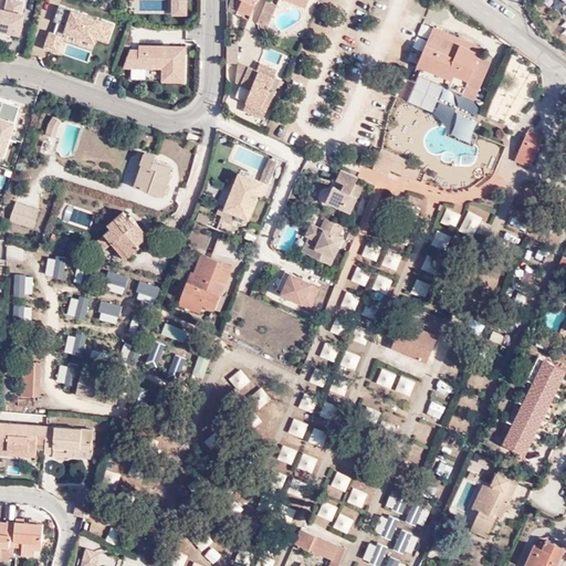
[(0,32),(20,38),(25,16),(22,14),(25,1),(21,0),(6,0),(4,10),(0,9),(0,32)]
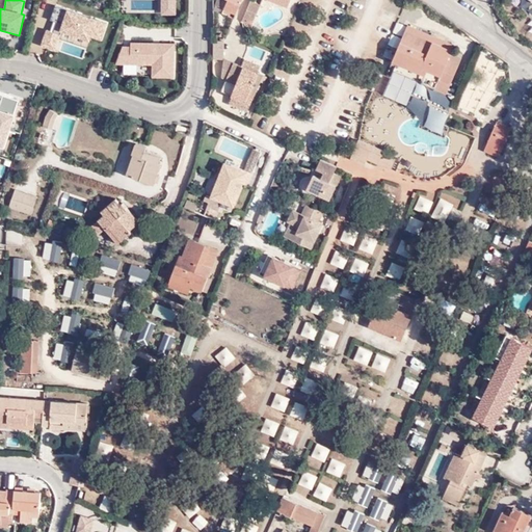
[(160,0),(161,16),(178,16),(177,0),(160,0)]
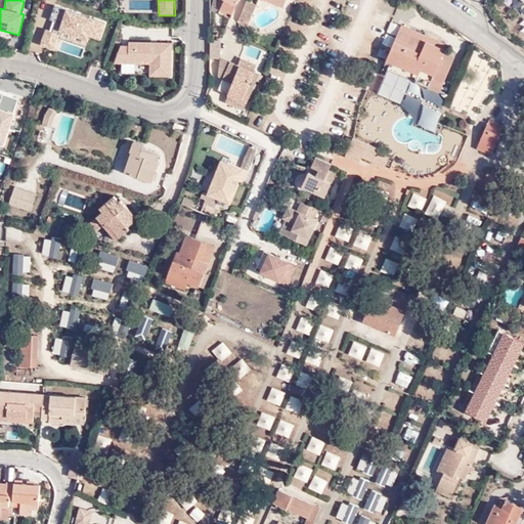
[(226,3),(222,2),(217,0),(213,0),(212,15),(220,16),(220,15),(226,3)]
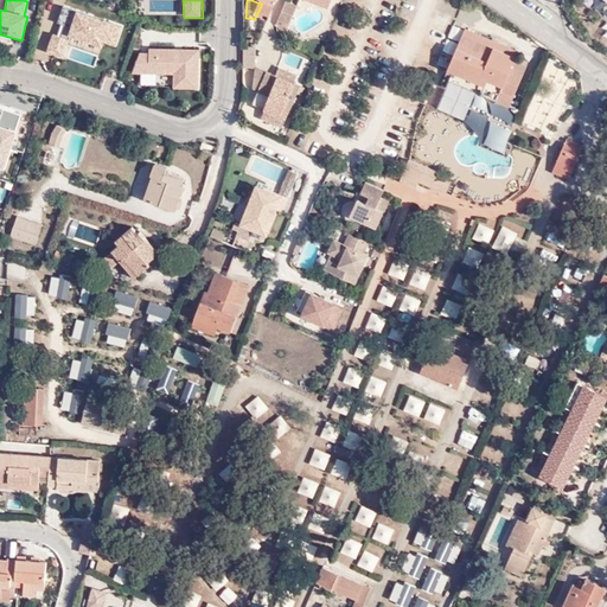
[(257,0),(257,2),(262,4),(255,18),(269,27),(279,0),(257,0)]
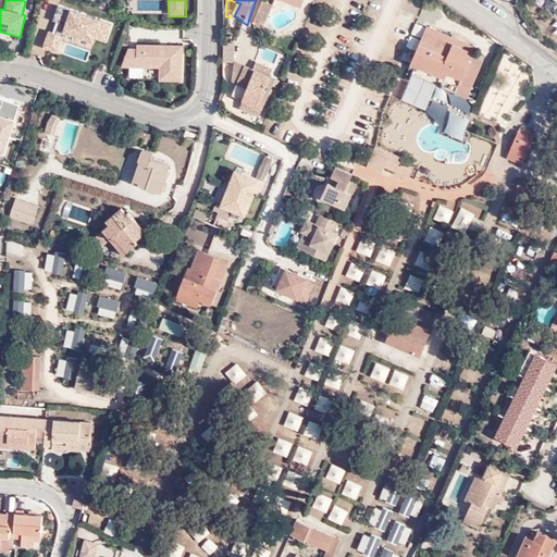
[(277,0),(277,1),(304,12),(309,0),(277,0)]
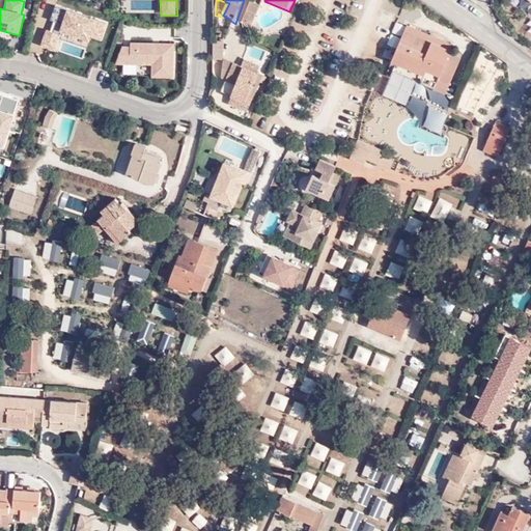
[(261,9),(252,5),(244,23),(254,26),(261,9)]
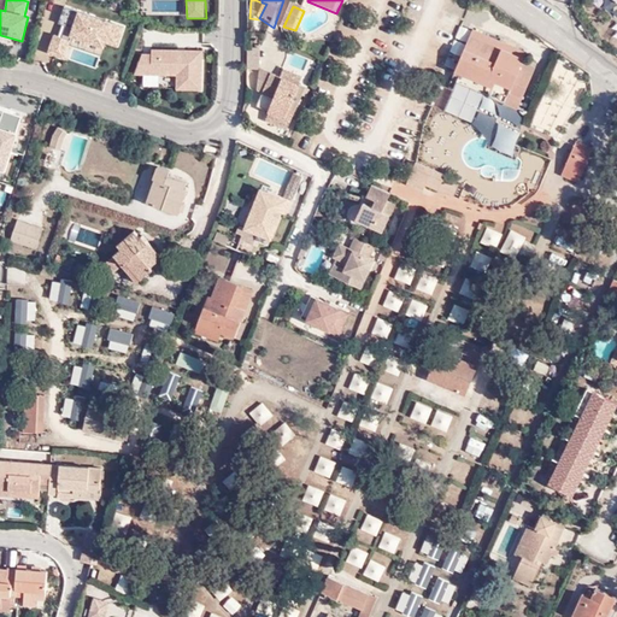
[(127,28),(64,7),(59,23),(71,28),(69,36),(63,35),(62,39),(53,35),(47,54),(64,60),(69,45),(100,56),(105,45),(118,50),(127,28)]
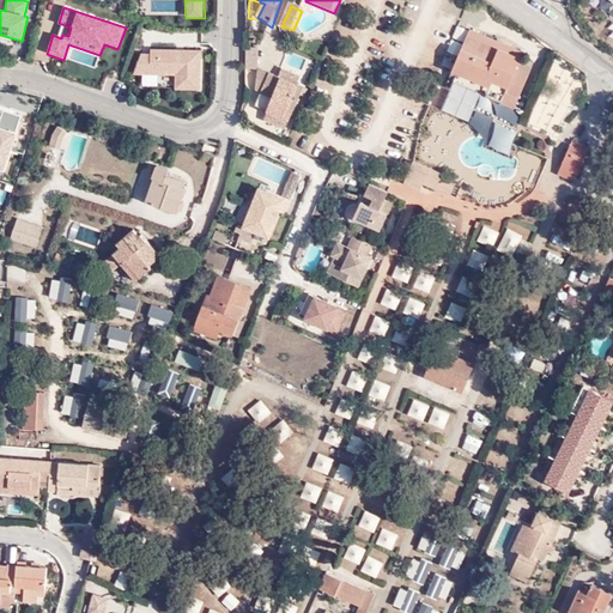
[(509,53),(511,44),(473,28),(471,35),(509,53)]
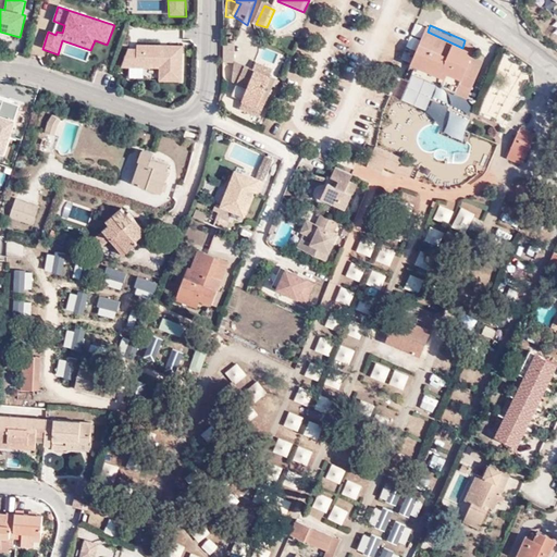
[(480,48),(465,40),(462,48),(428,32),(407,78),(413,81),(415,78),(417,74),(459,93),(458,95),(470,99),(487,60),(477,56),(480,48)]
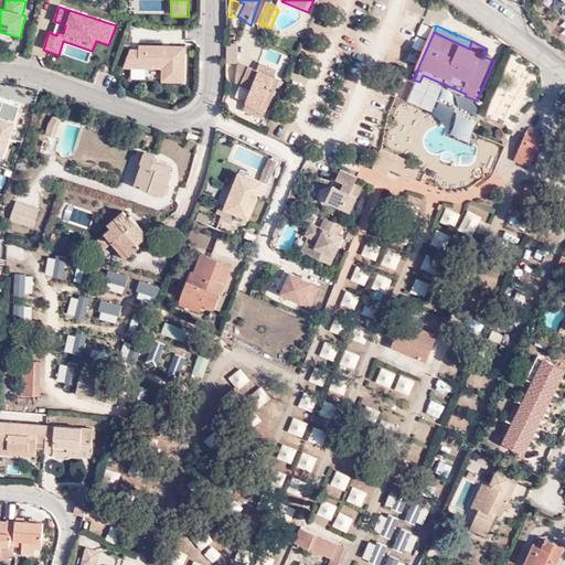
[(185,80),(184,42),(125,43),(125,65),(130,65),(130,76),(146,76),(146,66),(159,65),(160,81),(185,80)]
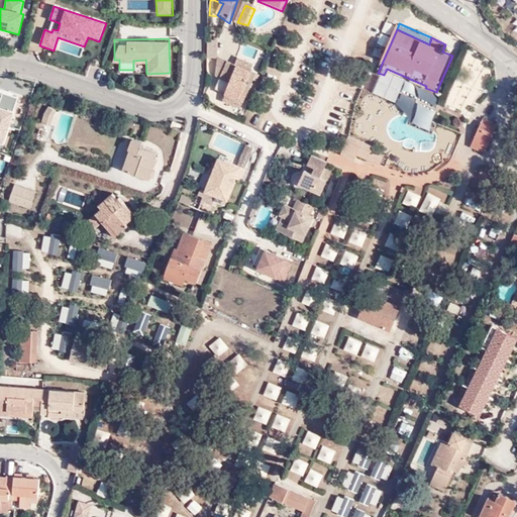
[(216,43),(208,43),(209,60),(217,60),(216,43)]
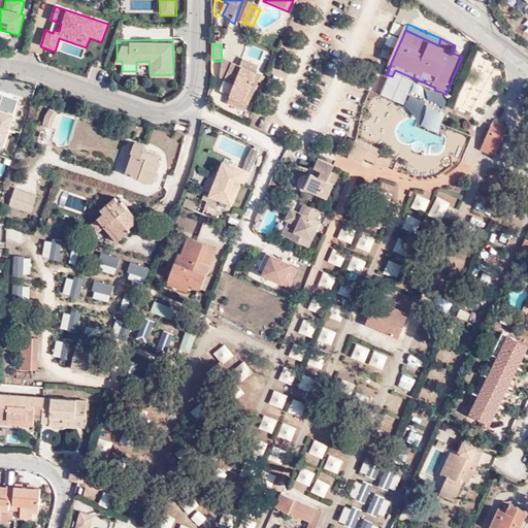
[(263,77),(259,75),(242,68),(225,61),(224,78),(227,80),(238,85),(234,93),(239,95),(238,99),(233,96),(229,105),(248,112),(263,77)]
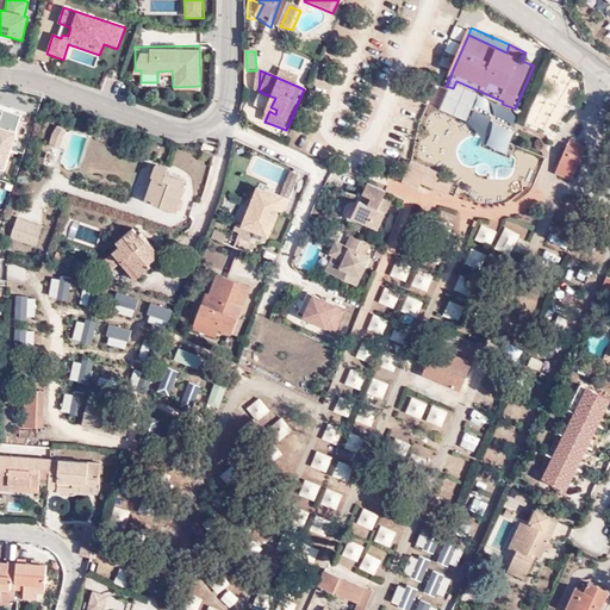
[(280,79),(299,87),(303,79),(284,70),(280,79)]
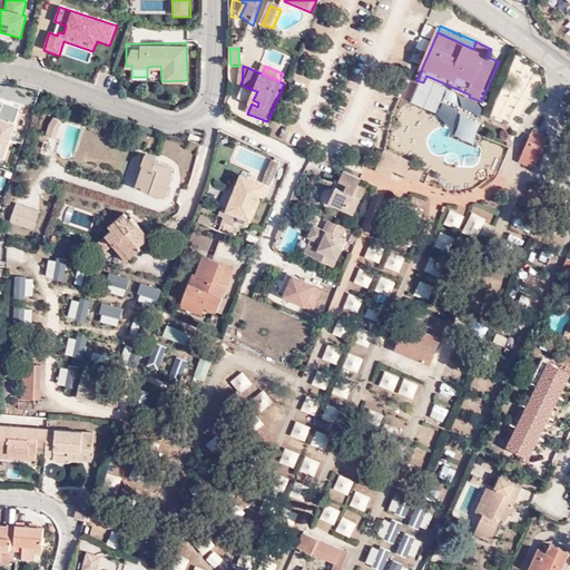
[(421,82),(412,104),(436,115),(446,90),(424,80),(423,82),(421,82)]
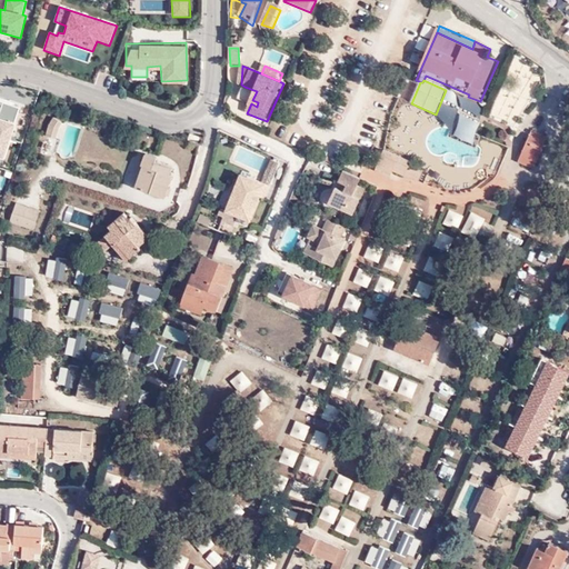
[(242,108),(247,98),(236,93),(241,82),(239,82),(230,102),(242,108)]
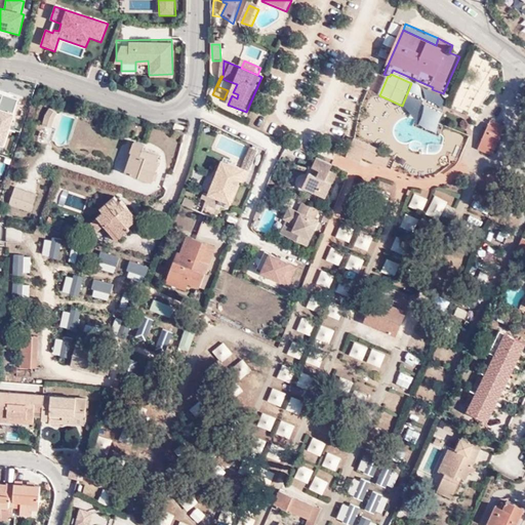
[(237,84),(226,80),(224,87),(233,92),(237,84)]
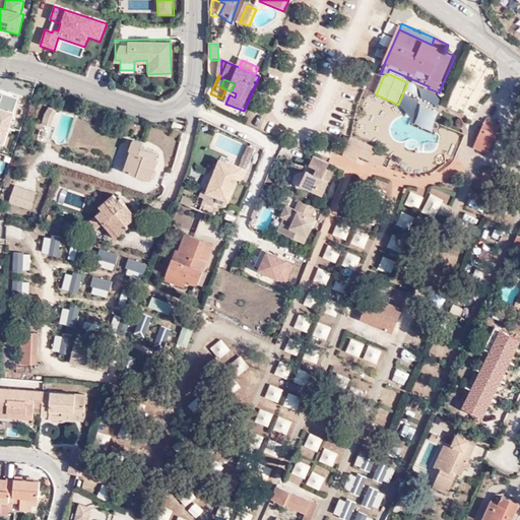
[(16,100),(3,94),(0,103),(0,144),(3,145),(13,114),(12,114),(16,100)]
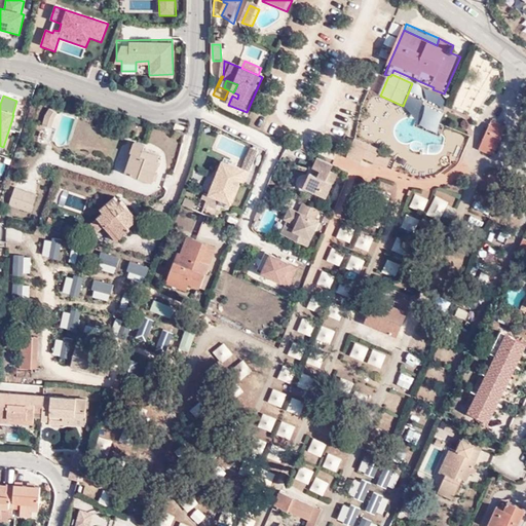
[(245,119),(247,112),(228,105),(222,102),(220,107),(245,119)]
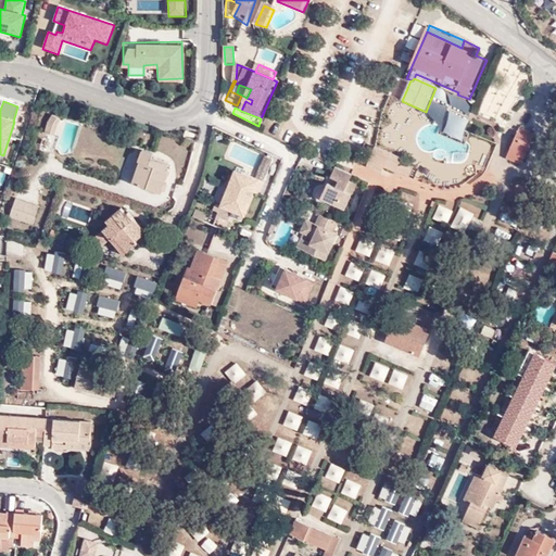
[(49,121),(55,124),(59,118),(52,115),(49,121)]
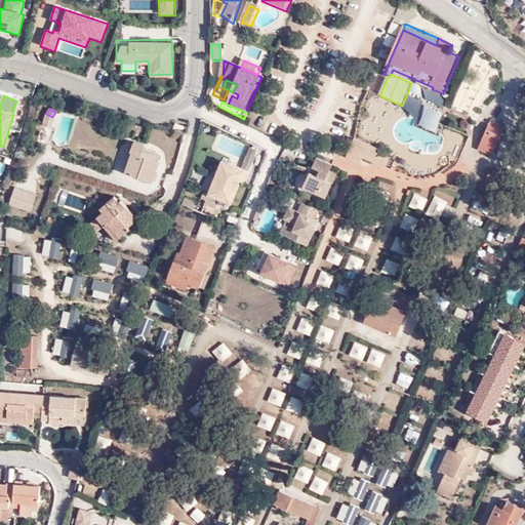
[(48,126),(52,117),(46,114),(42,124),(48,126)]
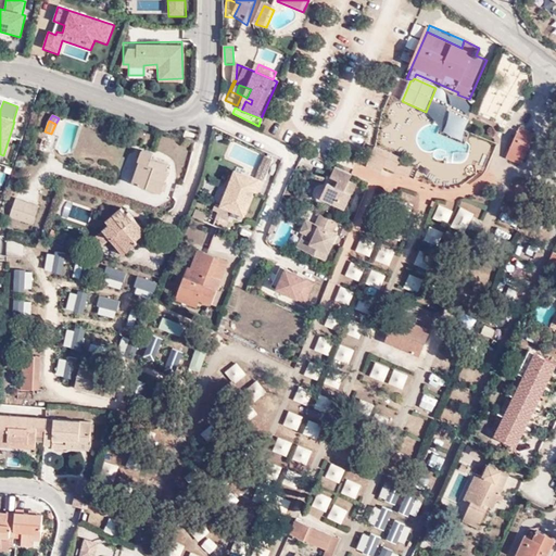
[(539,130),(521,123),(508,155),(525,162),(539,130)]
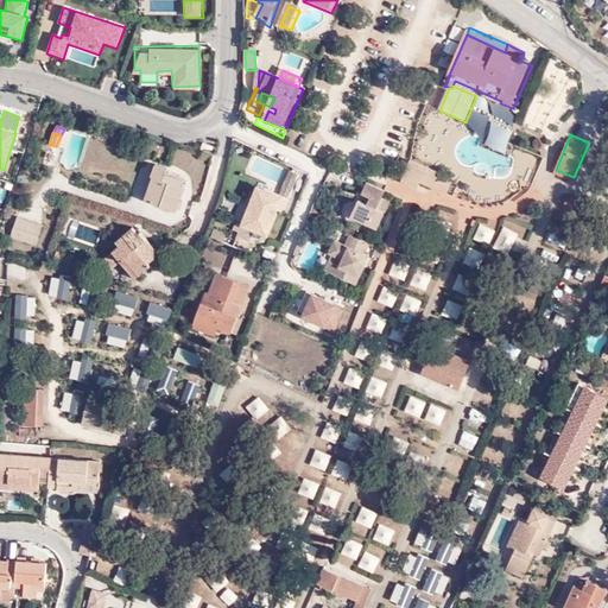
[(169,172),(156,168),(151,181),(159,184),(152,206),(178,215),(187,194),(183,192),(185,184),(168,178),(169,172)]
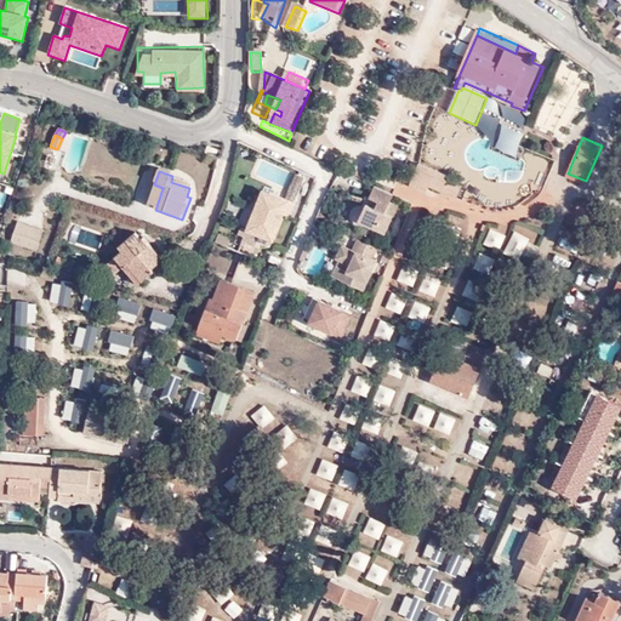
[(288,200),(295,203),(306,178),(297,176),(288,200)]
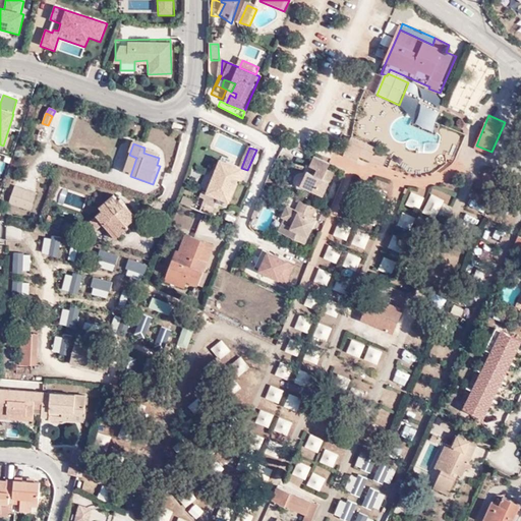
[(331,163),(329,162),(314,156),(311,165),(319,168),(316,173),(308,170),(302,183),(325,194),(331,180),(325,177),(331,163)]
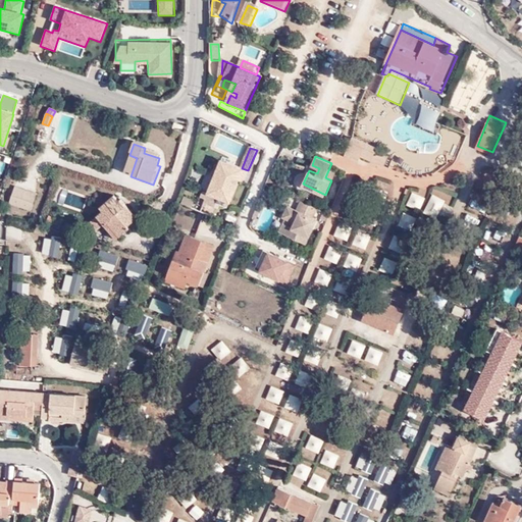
[(250,171),(248,170),(242,168),(229,163),(227,170),(222,168),(210,196),(204,193),(202,199),(207,202),(206,204),(221,210),(224,205),(229,207),(243,178),(247,179),(250,171)]
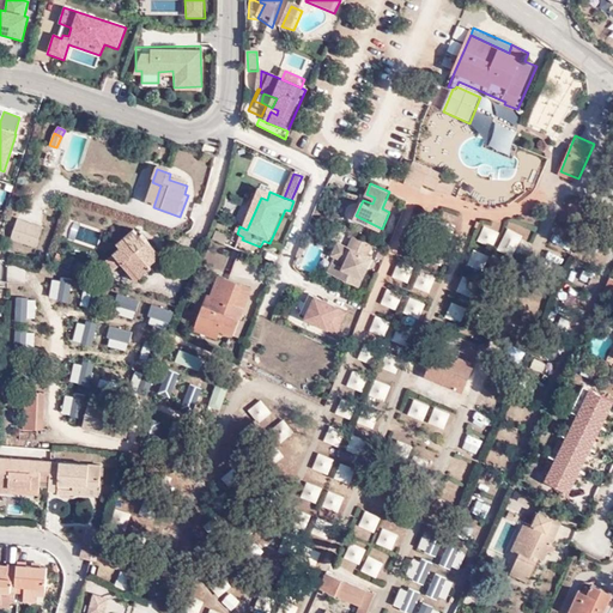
[(47,230),(20,222),(14,242),(40,250),(47,230)]
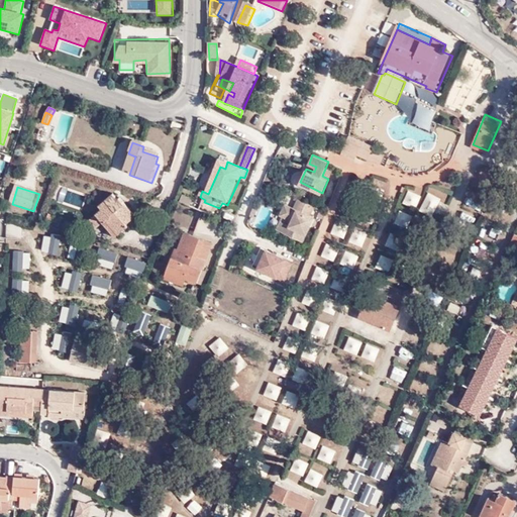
[(407,188),(402,201),(416,206),(420,193),(407,188)]
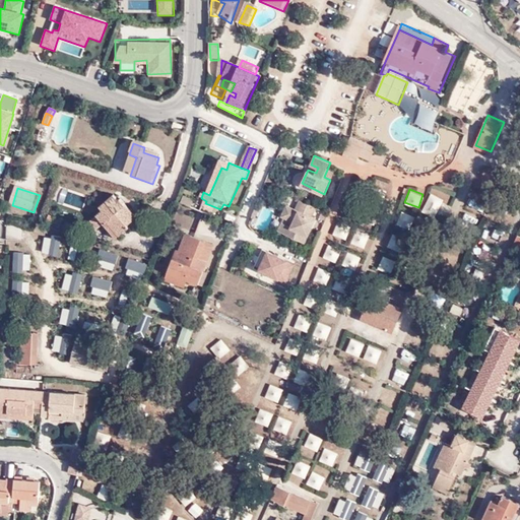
[(424,207),(436,212),(443,197),(431,192),(424,207)]
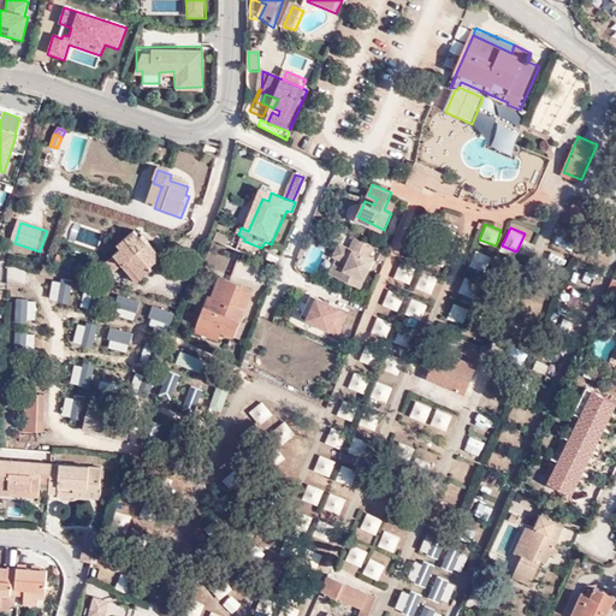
[(217,230),(214,238),(225,242),(229,234),(217,230)]
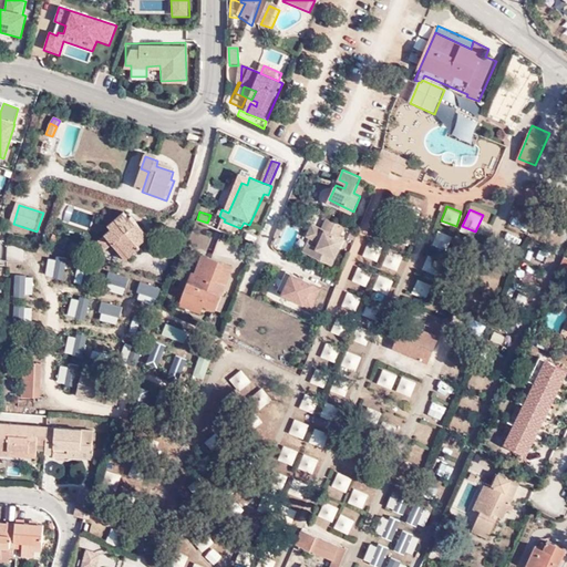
[(125,214),(111,227),(113,232),(99,244),(106,253),(115,246),(130,263),(144,249),(142,248),(152,238),(131,215),(125,214)]
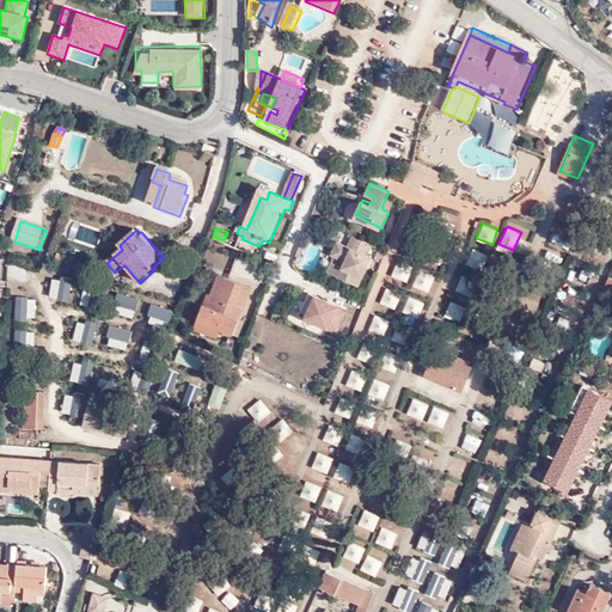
[(369,254),(374,244),(356,236),(352,245),(338,239),(334,252),(343,257),(348,259),(344,267),(340,263),(335,271),(359,283),(372,255),(369,254)]
